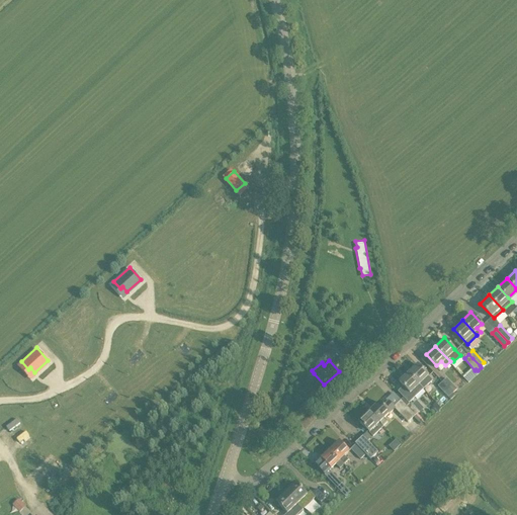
[(417,363),(408,371),(422,387),(431,378),(417,363)]
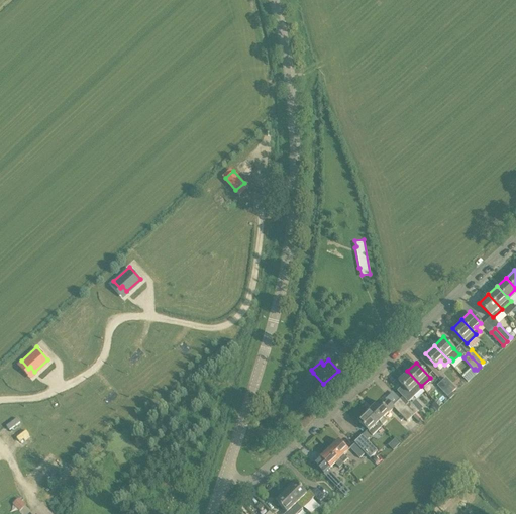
[(398,379),(402,384),(396,389),(407,401),(422,387),(421,386),(407,371),(398,379)]
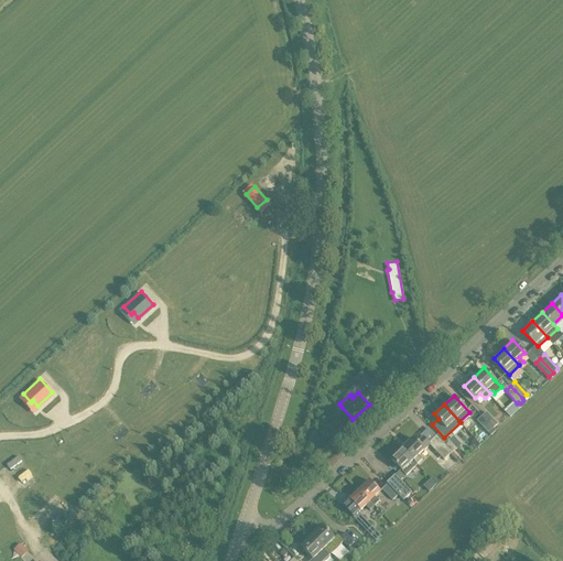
[(480,413),(493,427),(497,422),(485,409),(480,413)]
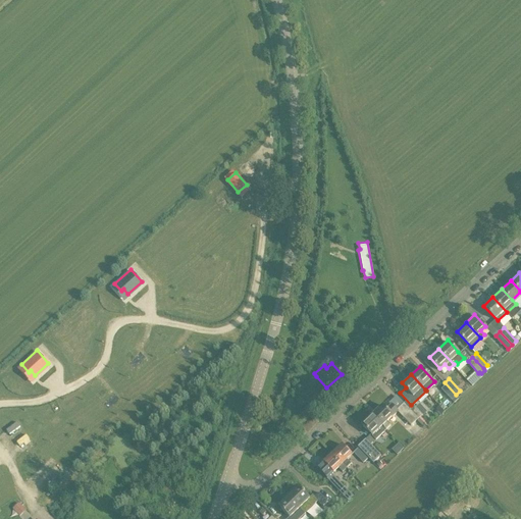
[(456,395),(445,382),(440,386),(453,400),(457,396),(456,395)]
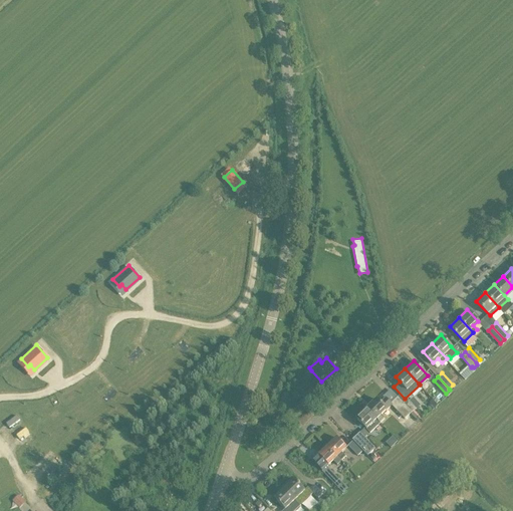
[(375,397),(365,407),(378,421),(383,416),(380,413),(391,404),(396,410),(397,409),(404,417),(415,406),(406,398),(405,399),(402,401),(397,395),(390,402),(385,397),(379,401),(375,397)]
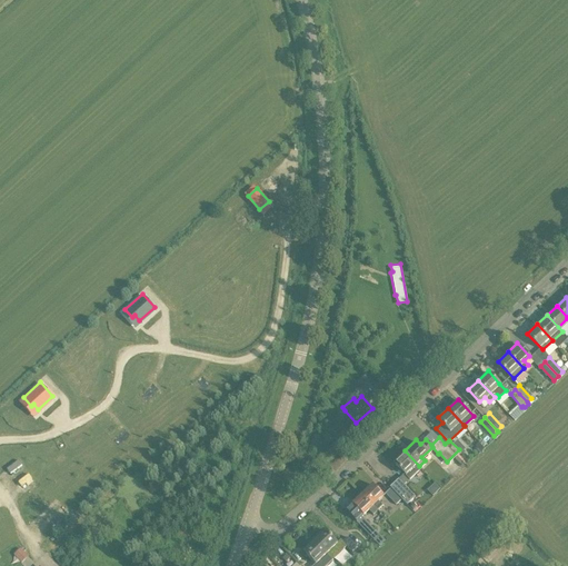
[(478,440),(472,446),(478,452),(484,447),(478,440)]
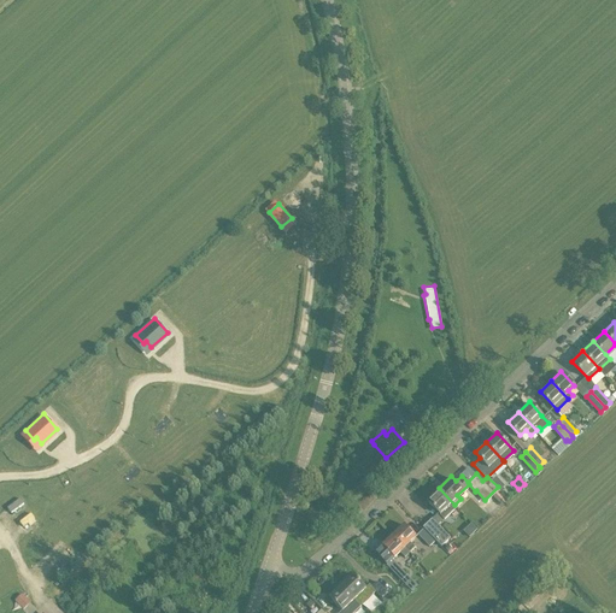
[(455,505),(439,488),(428,500),(440,512),(445,506),(450,511),(455,505)]
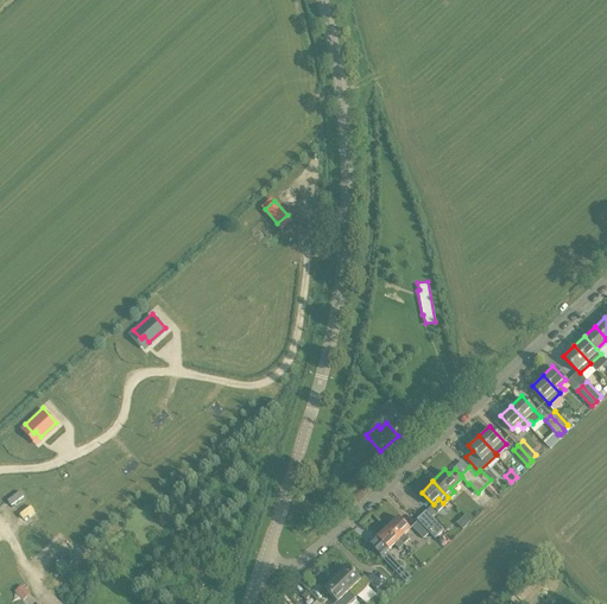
[(20,488),(7,496),(11,501),(24,493),(20,488)]
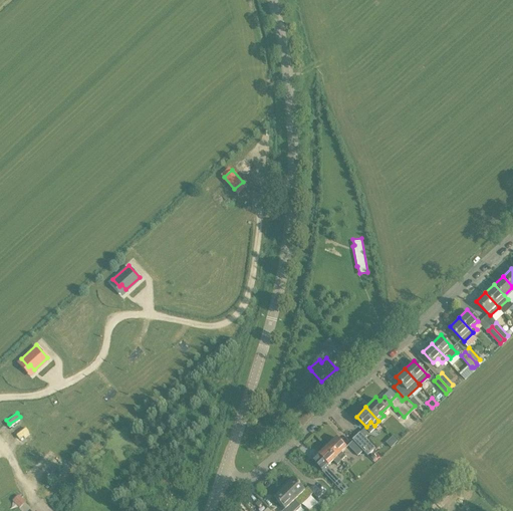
[(373,445),(366,438),(359,430),(352,437),(366,452),(373,445)]
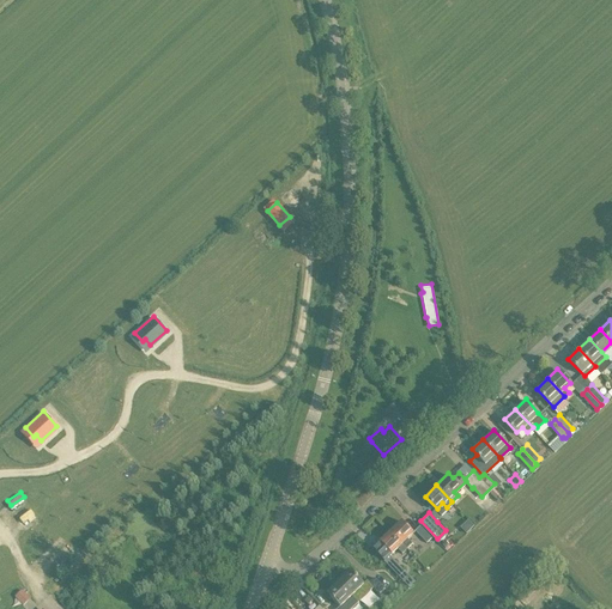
[(406,547),(411,542),(406,536),(412,531),(400,519),(389,530),(401,541),(406,547)]
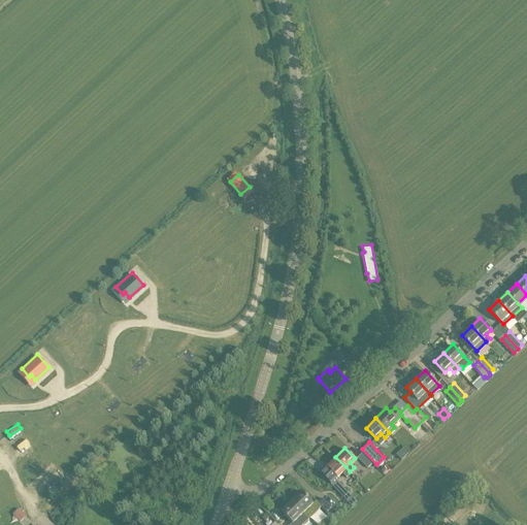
[(366,465),(371,461),(361,451),(357,456),(366,465)]
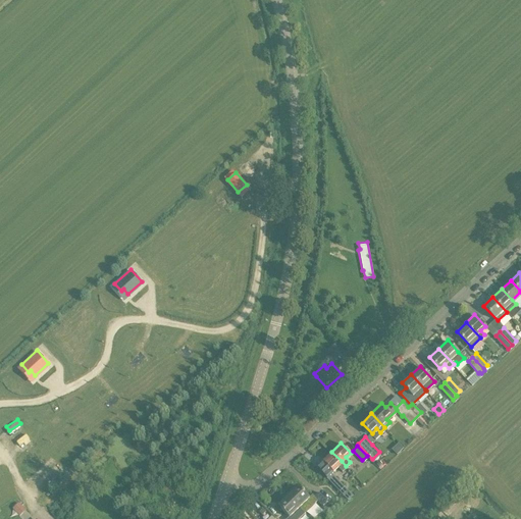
[(331,452),(316,466),(326,476),(336,465),(342,470),(346,466),(342,461),(331,452)]
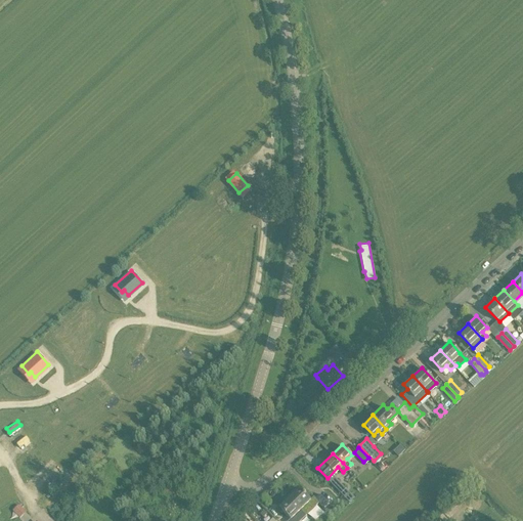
[(340,490),(345,486),(332,473),(328,478),(340,490)]
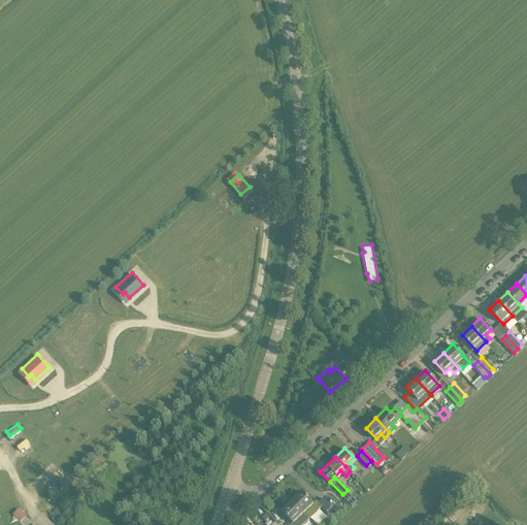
[(301,490),(291,500),(305,516),(307,517),(321,504),(326,510),(330,505),(322,496),(318,500),(316,498),(313,501),(301,490)]
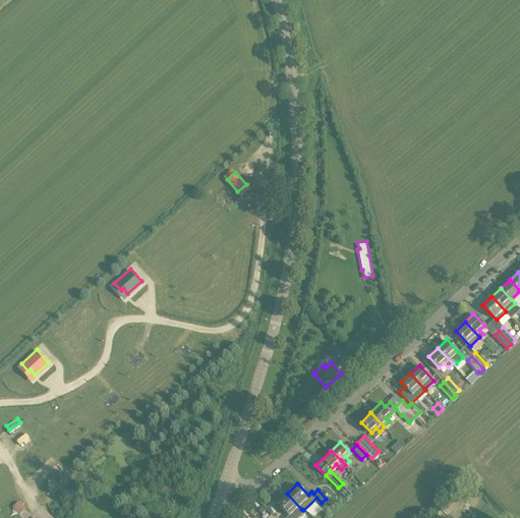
[(285,517),(295,517),(303,511),(303,510),(301,509),(287,494),(277,503),(288,514),(285,517)]
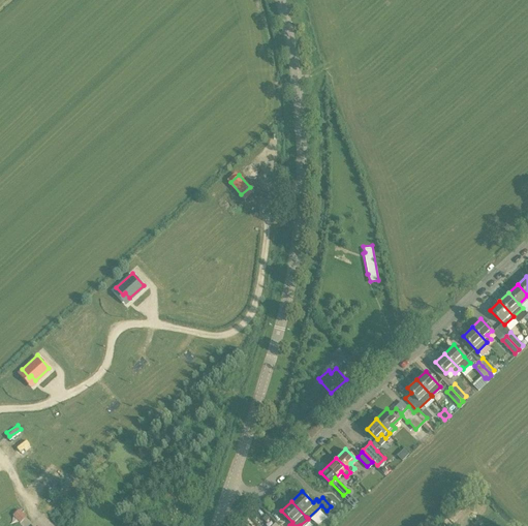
[(12,514),(18,519),(24,514),(18,507),(12,514)]
